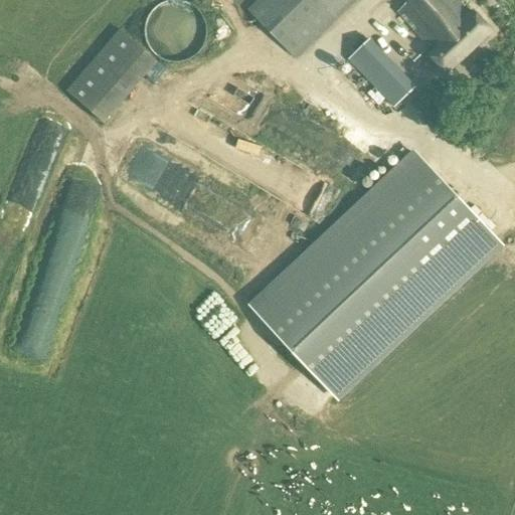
[(175,63),(180,62),(186,61),(191,59),(195,56),(199,53),(202,49),(205,44),(206,39),(207,34),(207,28),(206,23),(204,18),(202,13),(198,9),(194,6),(190,3),(185,2),(180,1),(174,0),(169,1),(164,3),(160,5),(155,8),(152,12),(149,16),(147,21),(146,26),(145,31),(146,37),(147,42),(149,47),(152,51),(156,55),(160,58),(165,60),(170,62),(175,63)]
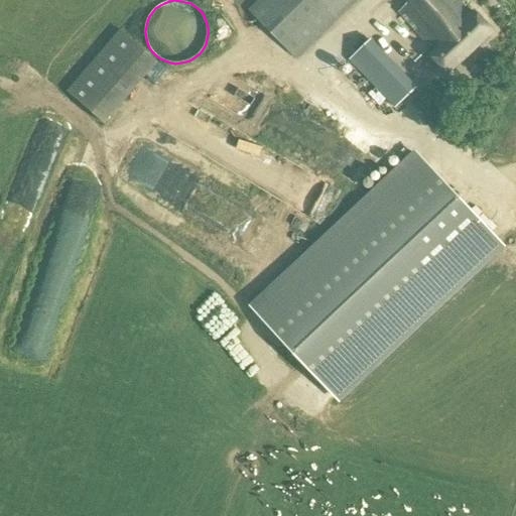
[(258,0),(248,10),(296,59),(358,0),(258,0)]
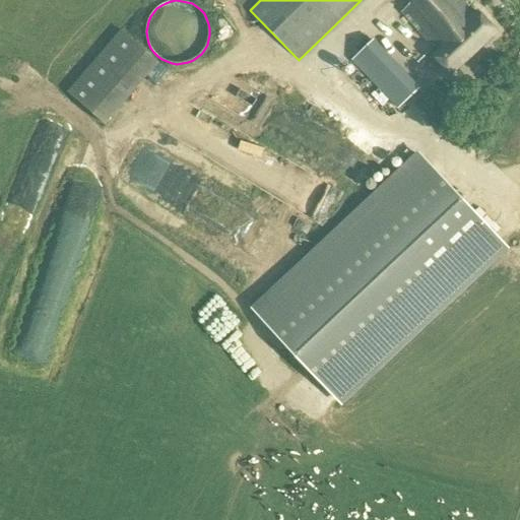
[(474,17),(458,0),(414,0),(401,12),(433,47),(425,55),(430,61),(433,58),(451,77),(498,33),(478,14),(474,17)]
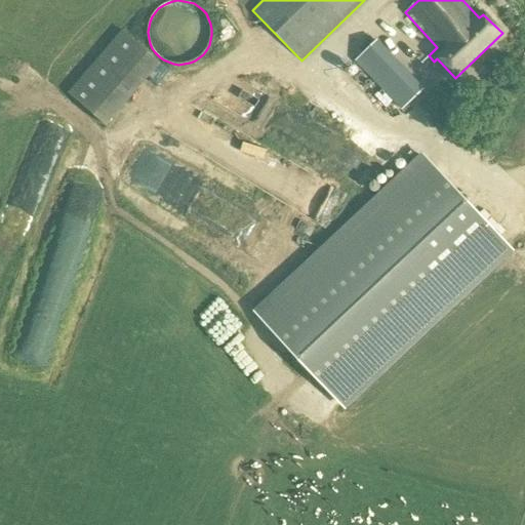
[(108,126),(161,64),(122,31),(69,93),(108,126)]
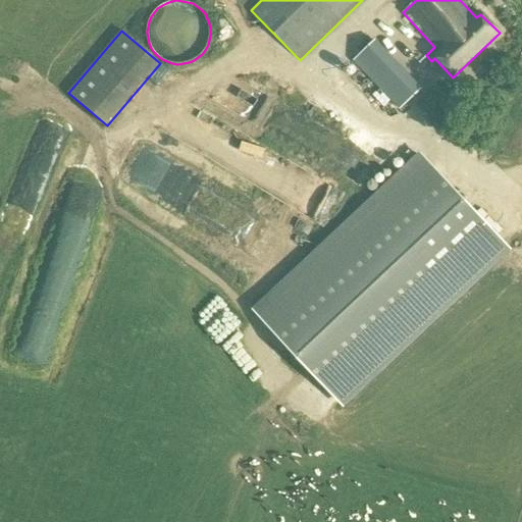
[(422,89),(375,40),(353,60),(400,110),(422,89)]
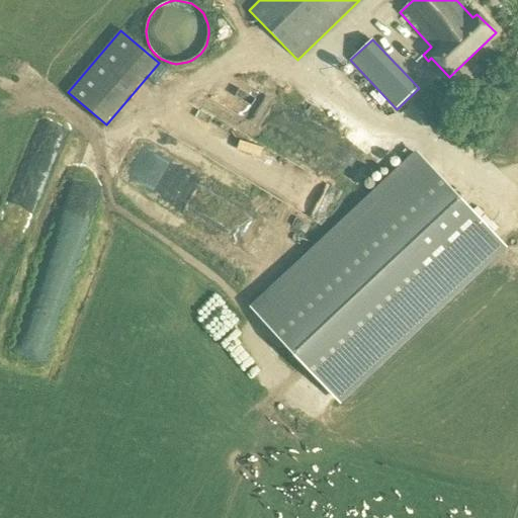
[(341,404),(508,248),(418,152),(251,308),(341,404)]
